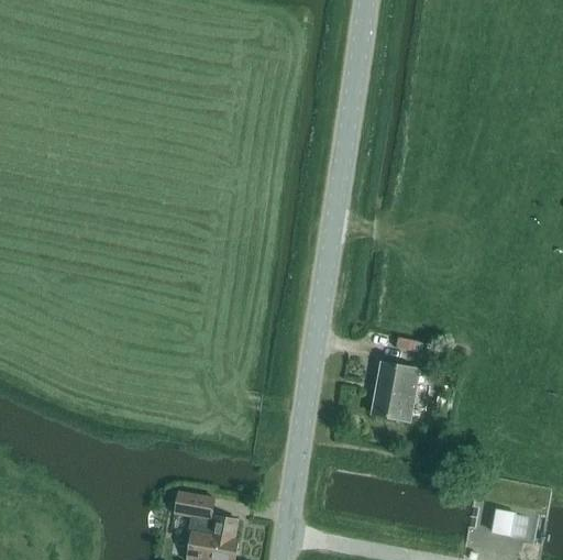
[(405,336),(401,349),(428,355),(431,342),(405,336)]
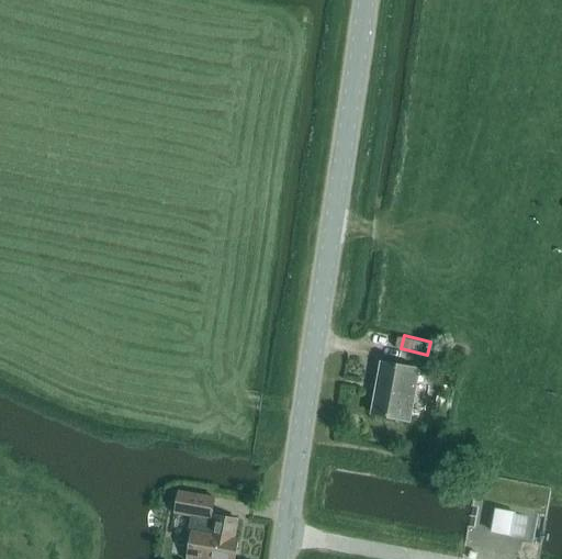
[(430,381),(417,379),(418,368),(381,360),(371,411),(409,418),(413,403),(425,406),(430,381)]
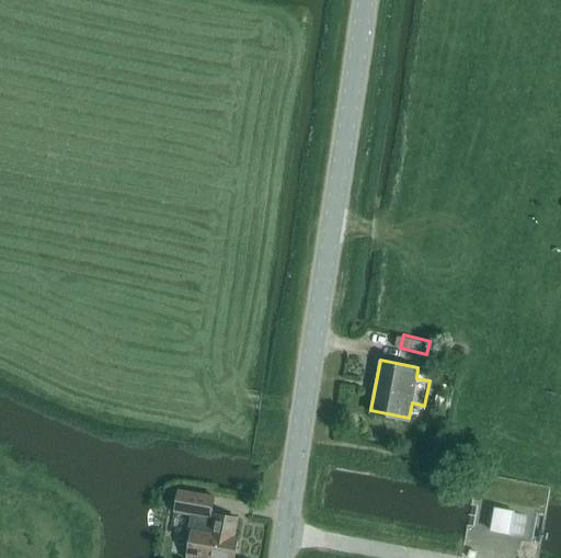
[(173,510),(181,511),(206,515),(210,493),(178,487),(173,510)]
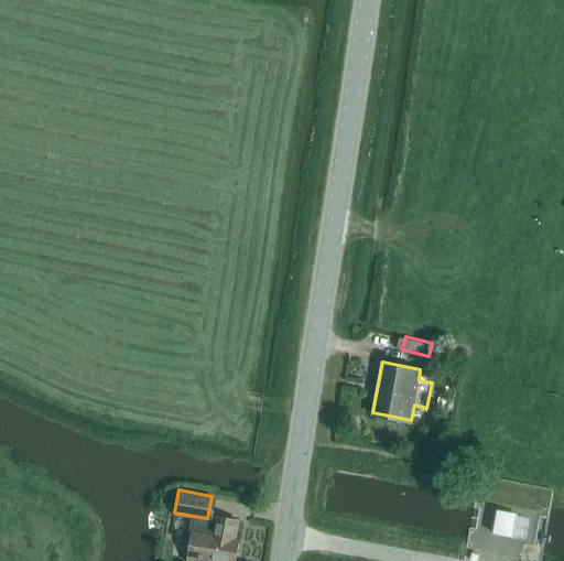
[(492,531),(510,535),(514,513),(497,509),(492,531)]
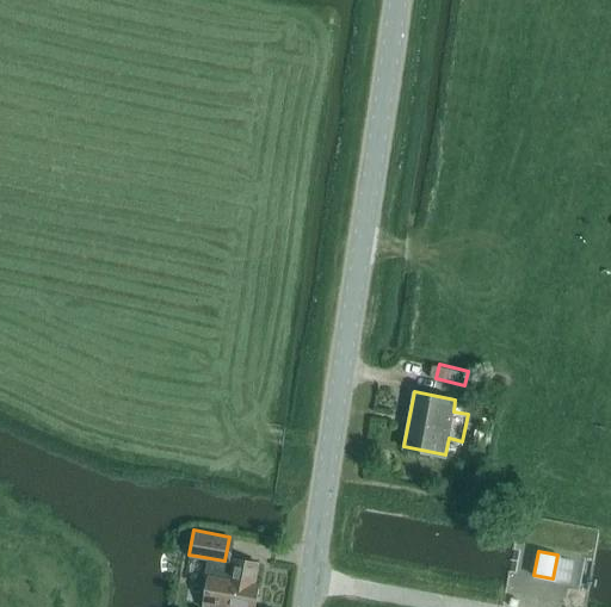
[(233,558),(232,568),(229,578),(209,575),(203,606),(213,606),(220,606),(221,605),(232,606),(254,606),(259,583),(254,583),(258,563),(233,558)]
